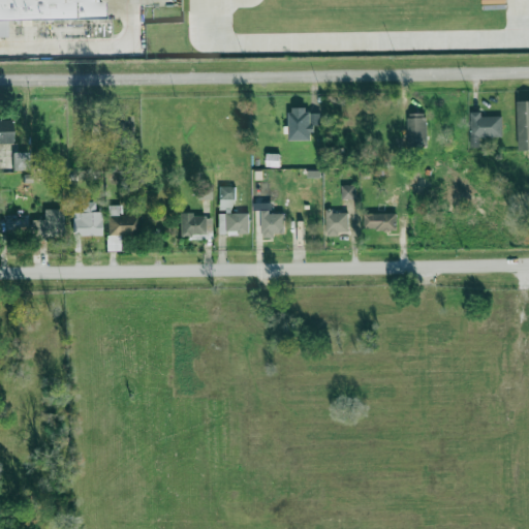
[(0,0),(0,21),(101,20),(100,0),(0,0)]
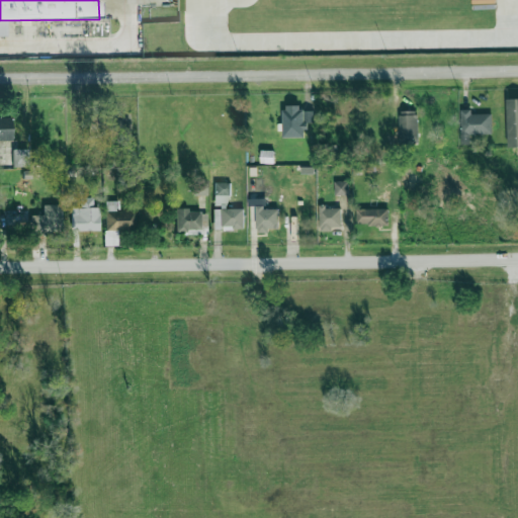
[(517,98),(506,98),(507,147),(517,147),(517,98)]
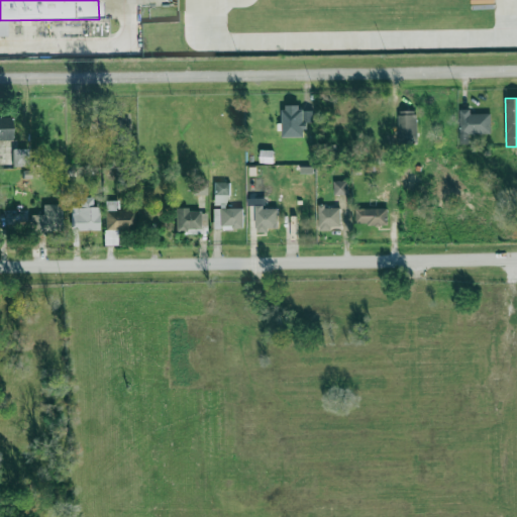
[(302,136),(303,103),(284,103),(283,136),(302,136)]
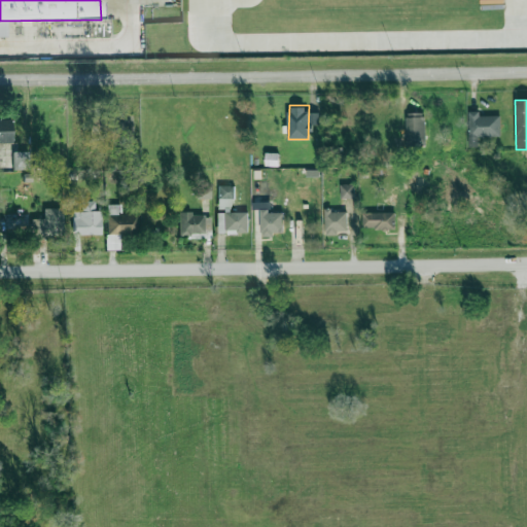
[(500,136),(500,115),(479,115),(479,111),(468,111),(468,144),(479,144),(479,136),(500,136)]
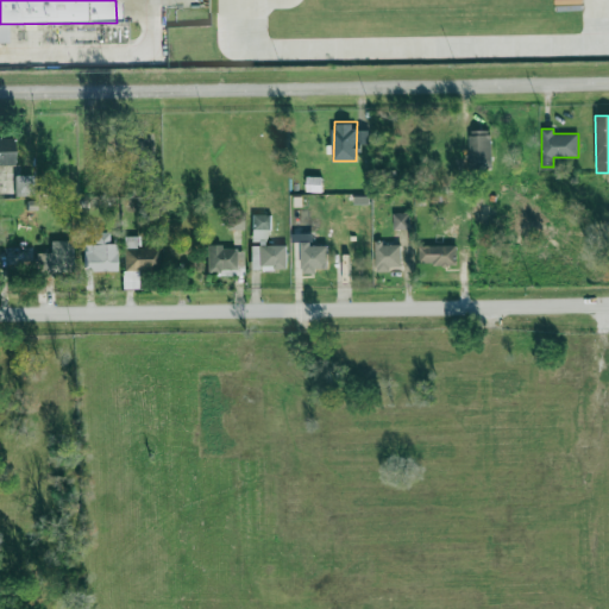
[(490,165),(490,130),(470,130),(470,165),(490,165)]
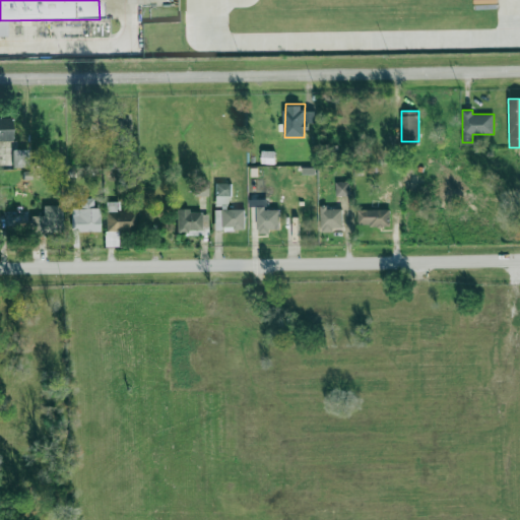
[(0,141),(11,141),(11,119),(0,118),(0,141)]
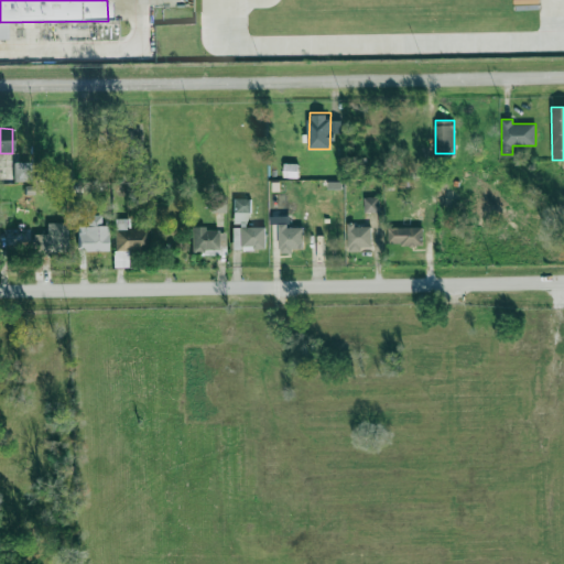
[(14,182),(31,182),(31,160),(14,161),(14,182)]
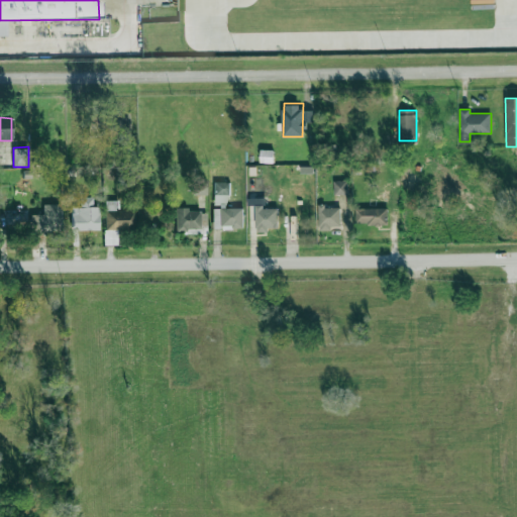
[(274,148),(261,148),(261,163),(274,163),(274,148)]
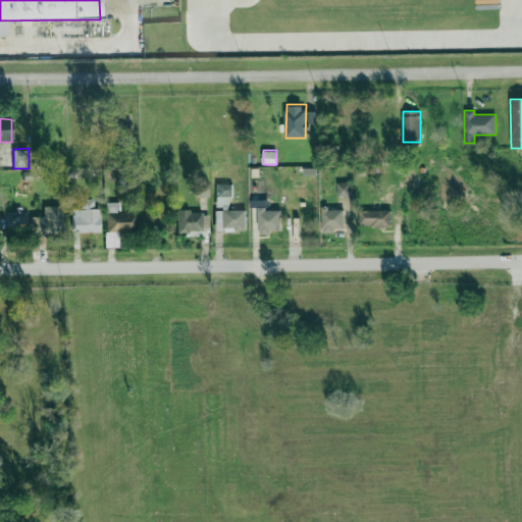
[(263,179),(250,178),(249,196),(263,197),(263,179)]
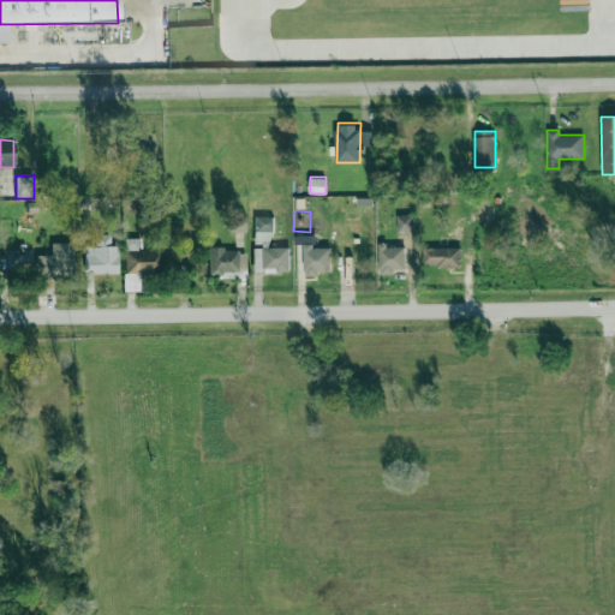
[(246,214),(230,215),(231,232),(248,231),(246,214)]
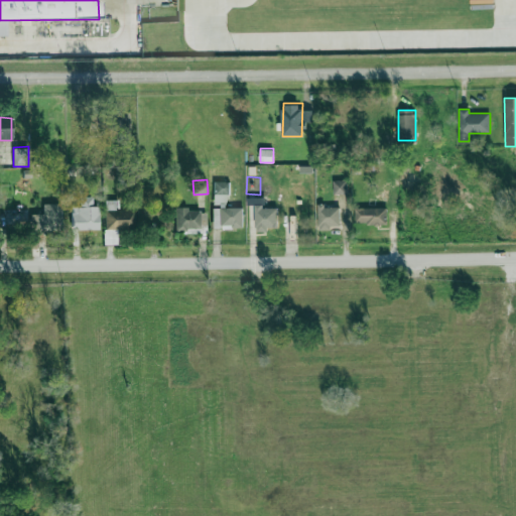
[(331,194),(346,194),(346,181),(331,181),(331,194)]
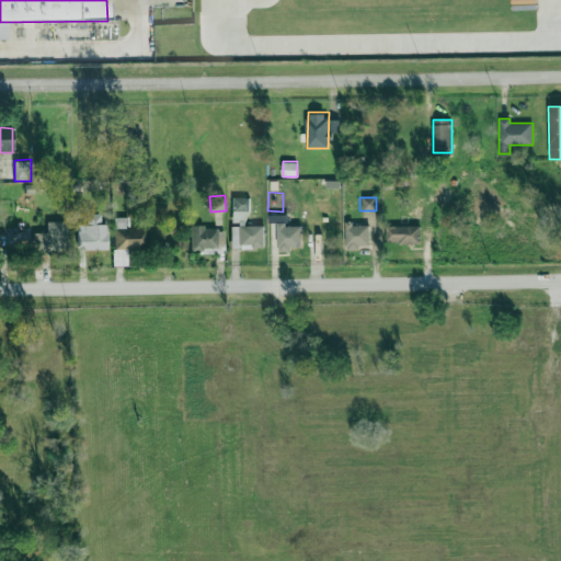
[(249,198),(235,198),(235,247),(263,247),(263,226),(249,226),(249,198)]
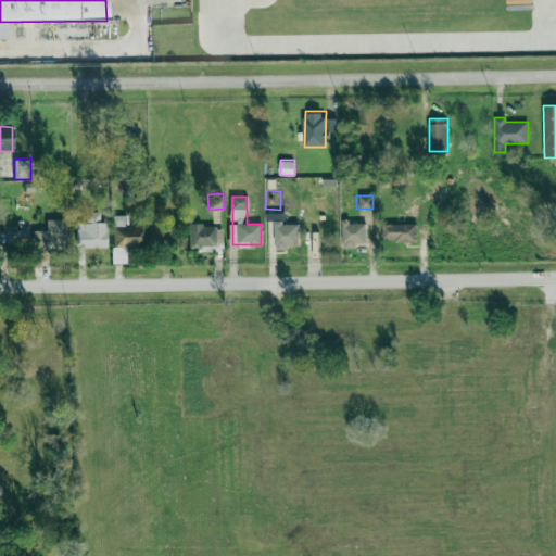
[(66,220),(47,220),(47,231),(34,231),(34,253),(66,253),(66,220)]
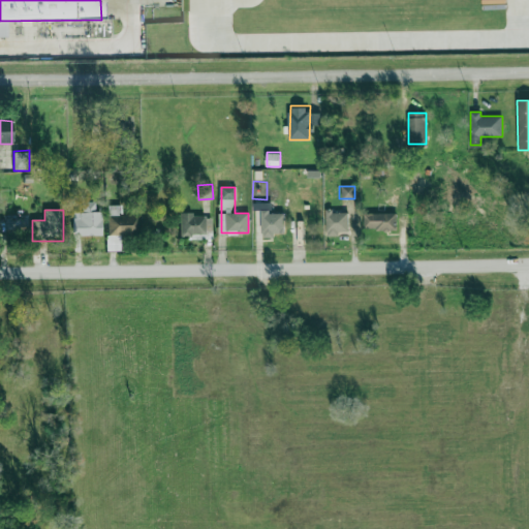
[(348,211),(325,211),(325,235),(348,235),(348,211)]
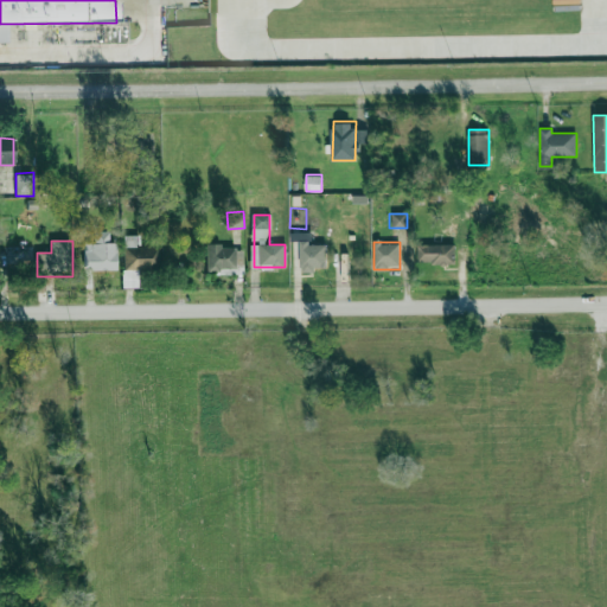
[(117,243),(84,243),(84,274),(117,274),(117,243)]
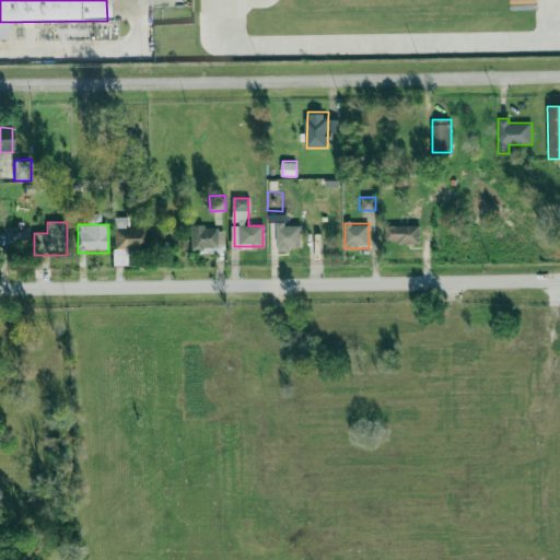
[(277,246),(301,246),(301,224),(277,224),(277,246)]
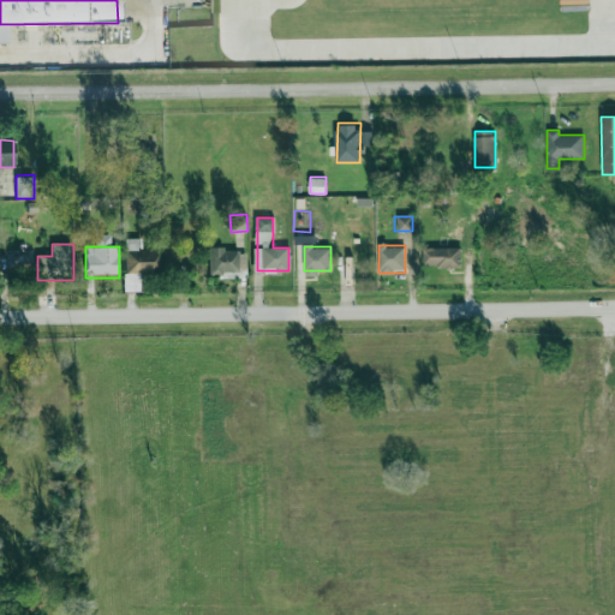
[(460,248),(423,248),(423,267),(460,267),(460,248)]
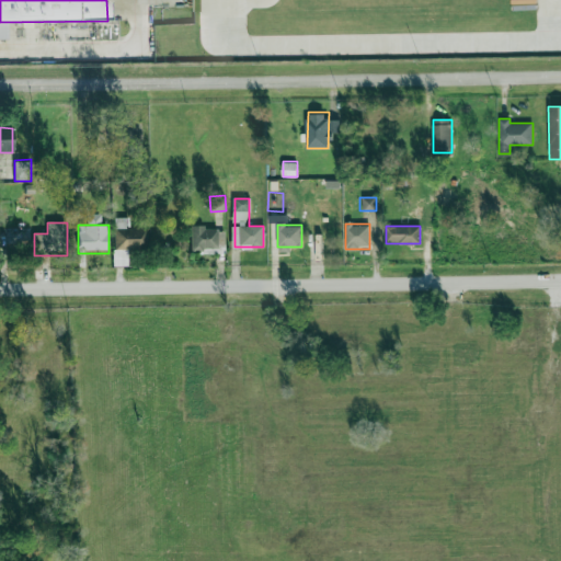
[(191,227),(191,252),(220,252),(220,227),(191,227)]
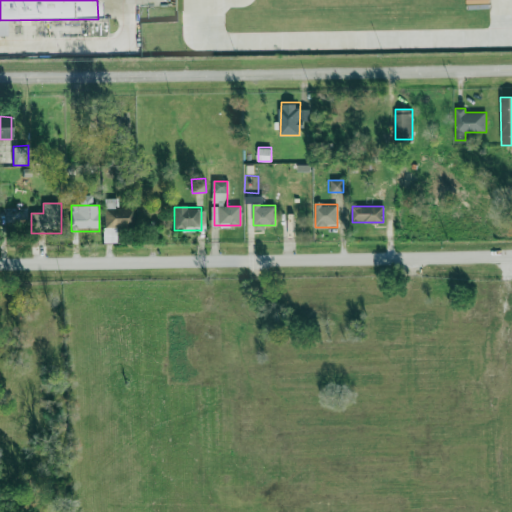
[(134,228),(134,208),(104,208),(104,243),(116,243),(116,228),(134,228)]
